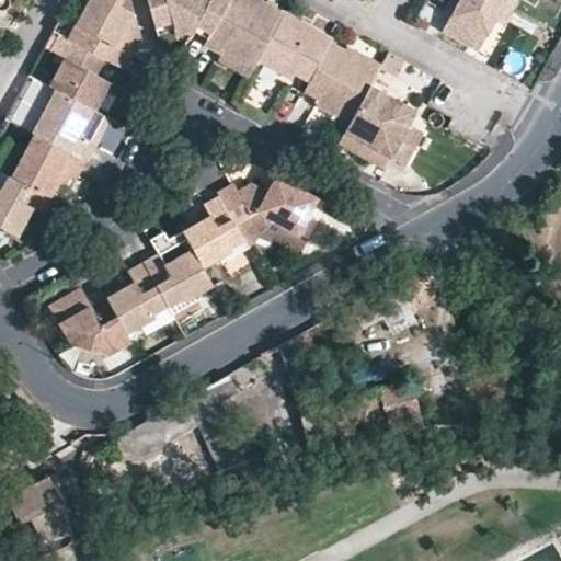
[(133,11),(117,3),(118,0),(87,0),(67,37),(73,42),(103,57),(116,65),(134,34),(123,29),(133,11)]
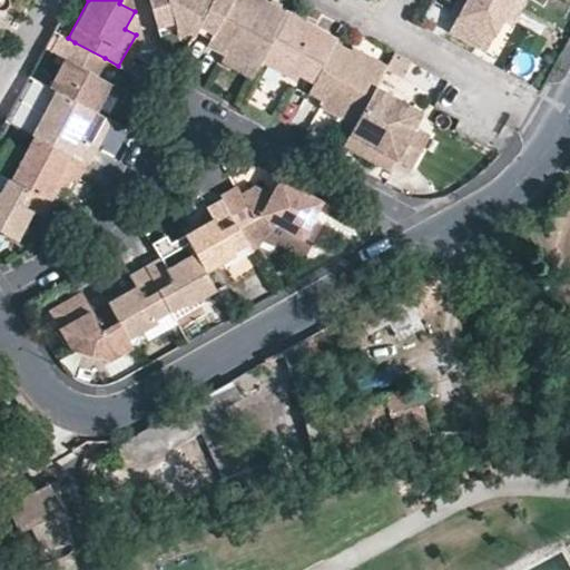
[(231,0),(148,0),(159,33),(175,29),(188,25),(192,32),(194,33),(195,35),(197,30),(210,38),(231,0)]
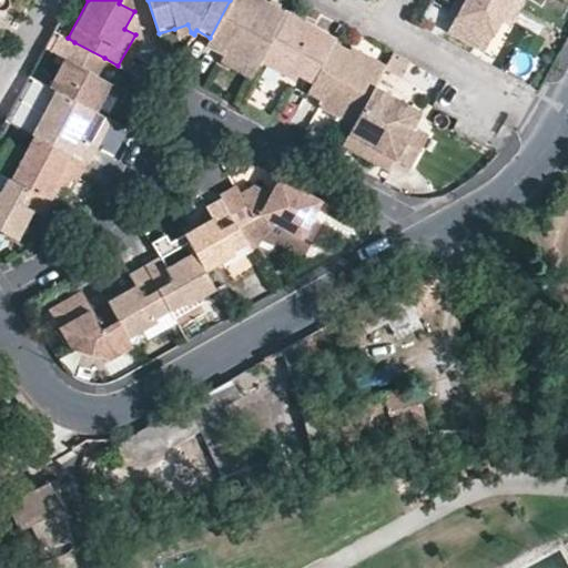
[(259,64),(262,60),(286,12),(264,0),(230,0),(210,38),(206,44),(223,53),(226,48),(259,64)]
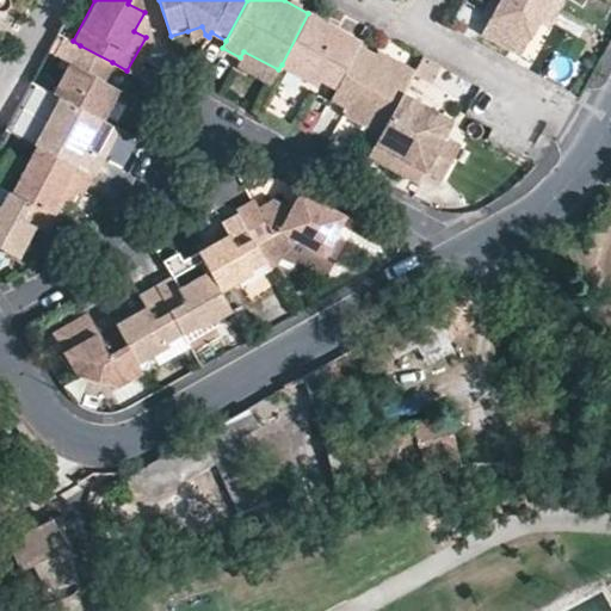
[(493,12),(499,0),(487,0),(483,7),(493,12)]
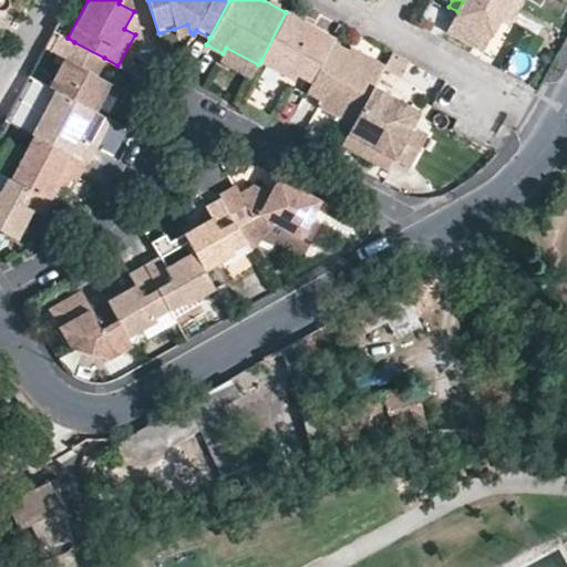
[(463,0),(457,11),(450,26),(471,38),(473,38),(478,38),(485,26),(494,30),(495,29),(503,14),(509,0),(463,0)]
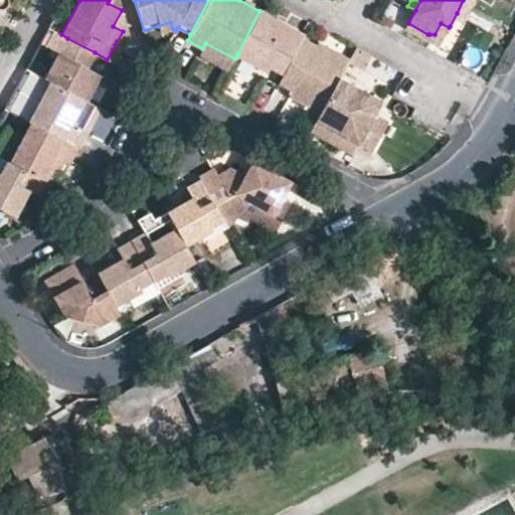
[(465,18),(474,0),(463,0),(457,13),(465,18)]
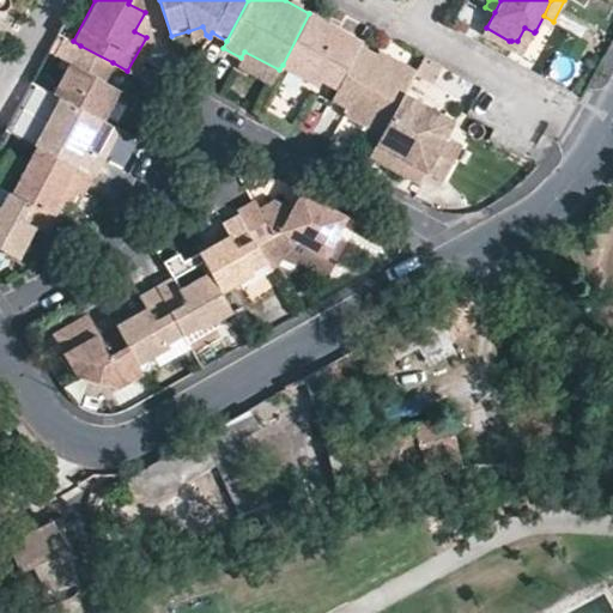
[(156,41),(145,12),(134,31),(146,37),(127,71),(137,76),(156,41)]
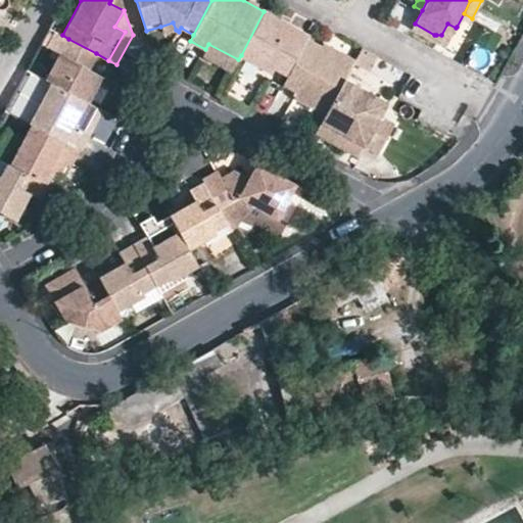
[(308,36),(264,11),(241,55),(272,72),(274,67),(288,75),(306,40),(308,36)]
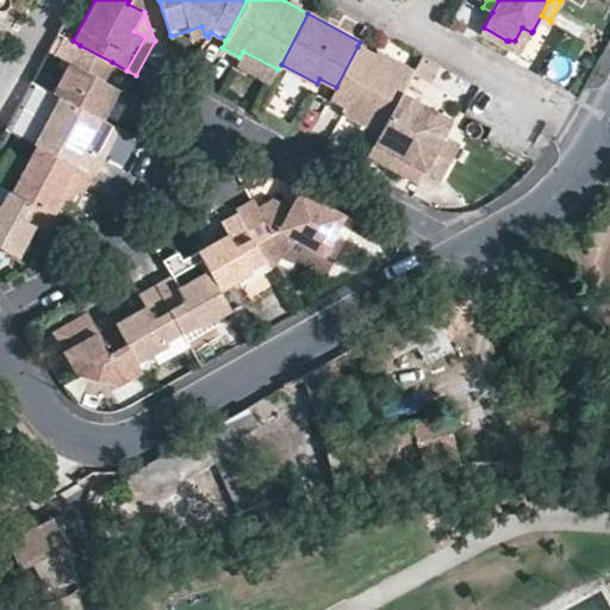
[(201,26),(187,31),(190,39),(205,35),(201,26)]
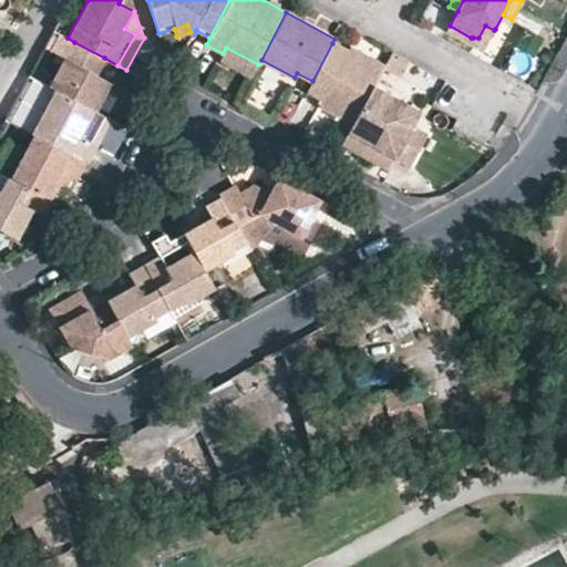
[(494,30),(485,26),(478,38),(477,41),(485,45),(494,30)]
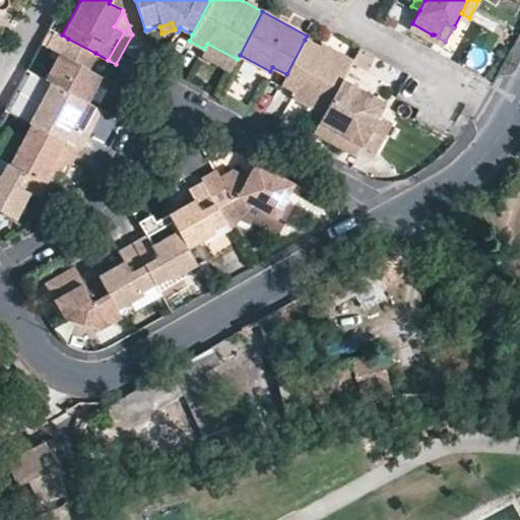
[(68,39),(46,78),(52,81),(86,101),(96,81),(84,75),(87,68),(95,53),(68,39)]
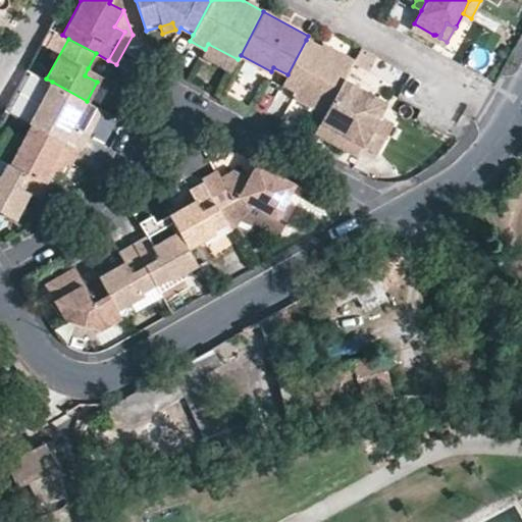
[(353,60),(321,43),(319,47),(306,40),(288,74),(282,85),(296,93),(293,97),(324,114),(345,76),(352,62),(353,60)]
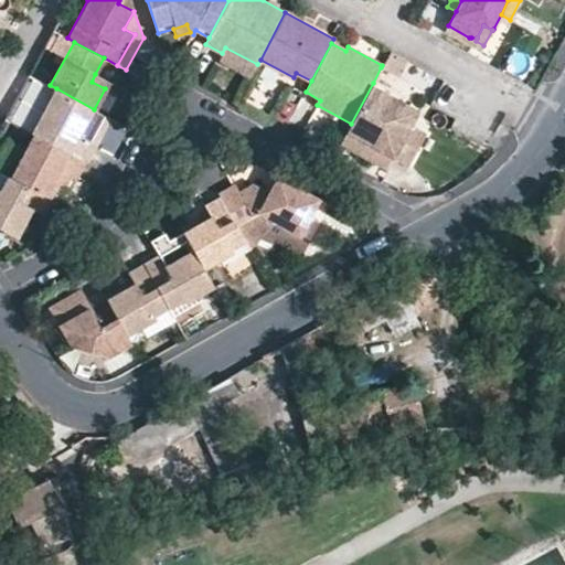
[(397,77),(406,60),(390,51),(382,65),(381,67),(397,77)]
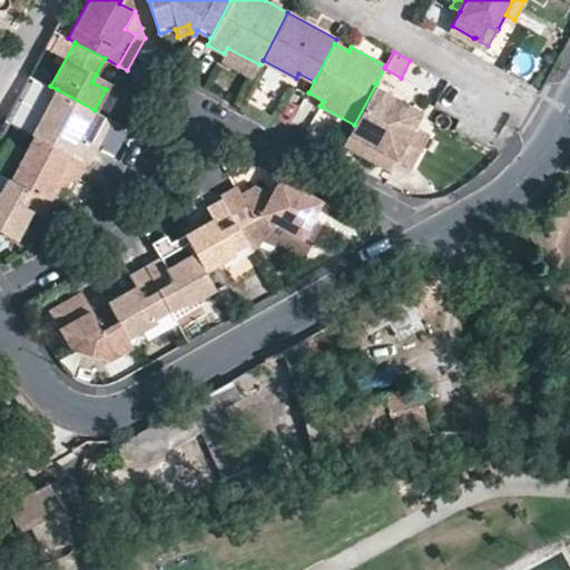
[(92,82),(106,89),(110,81),(96,75),(92,82)]
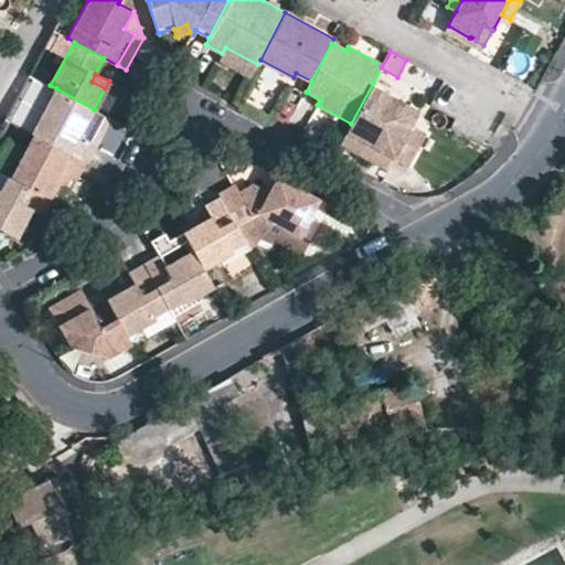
[(420,109),(373,83),(351,124),(345,132),(393,158),(408,167),(427,131),(413,124),(420,109)]
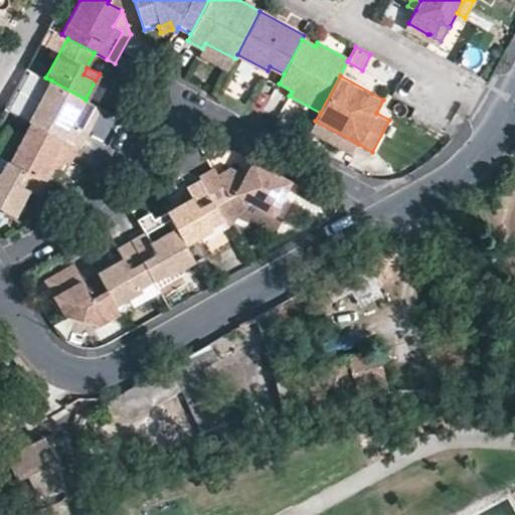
[(82,128),(95,105),(86,100),(51,80),(30,121),(31,122),(78,147),(88,130),(82,128)]
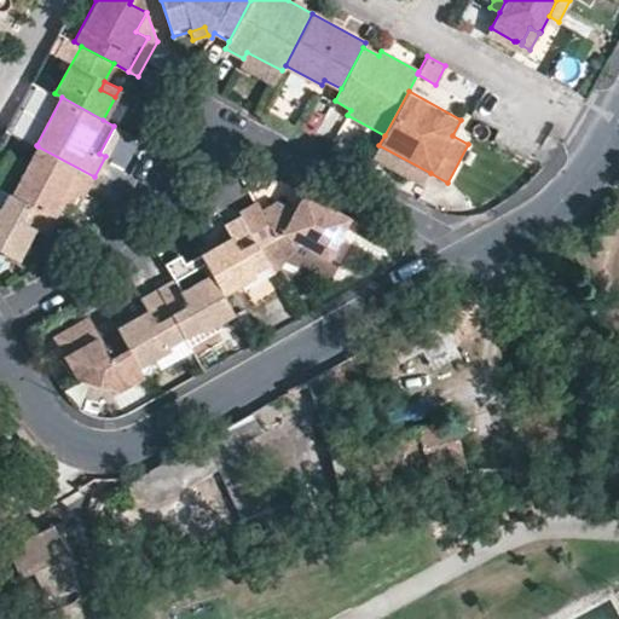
[(431,173),(379,145),(371,158),(423,186),(431,173)]
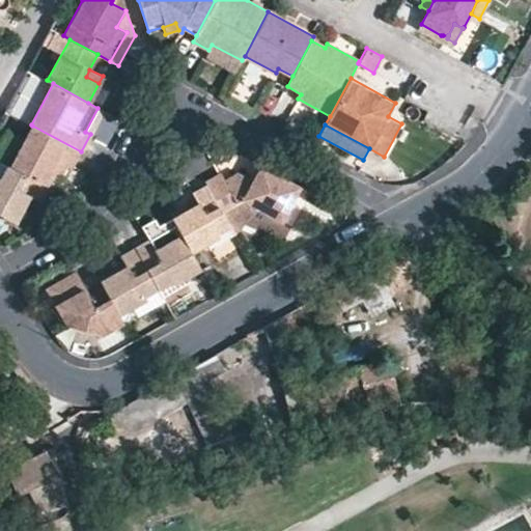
[(81,151),(32,126),(10,167),(48,187),(61,163),(66,166),(72,169),(81,151)]
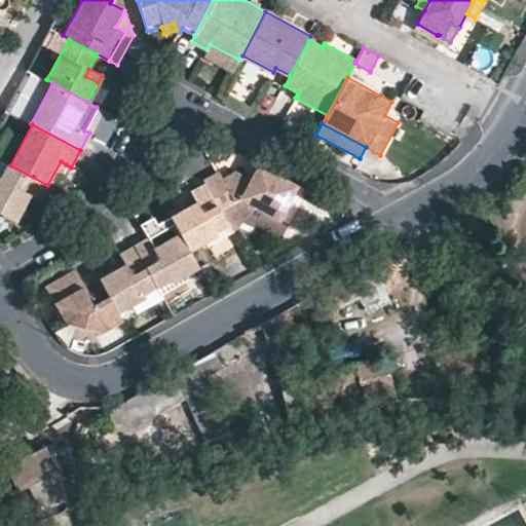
[(40,199),(47,185),(10,165),(7,163),(0,176),(0,212),(15,221),(30,194),(40,199)]
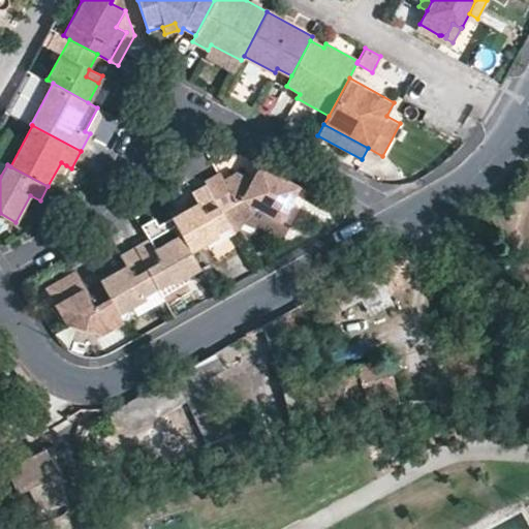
[(251,179),(237,172),(223,179),(219,172),(204,180),(206,183),(220,210),(241,197),(280,219),(296,191),(275,180),(265,183),(252,176),(251,179)]
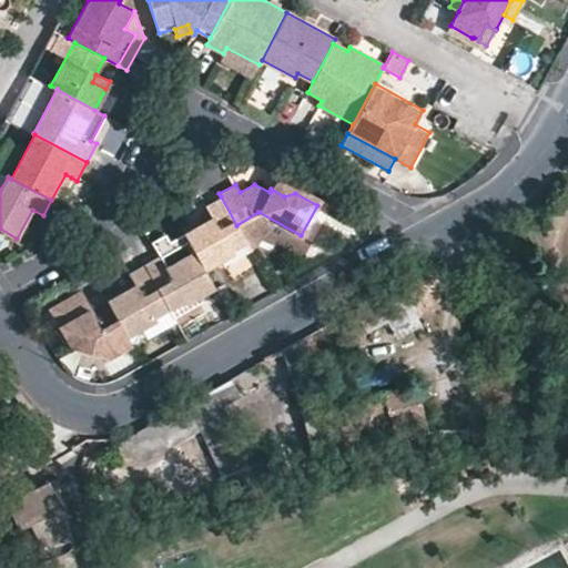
[(236,225),(221,196),(205,205),(212,216),(183,232),(194,252),(205,271),(222,261),(236,253),(234,250),(246,243),(236,225)]
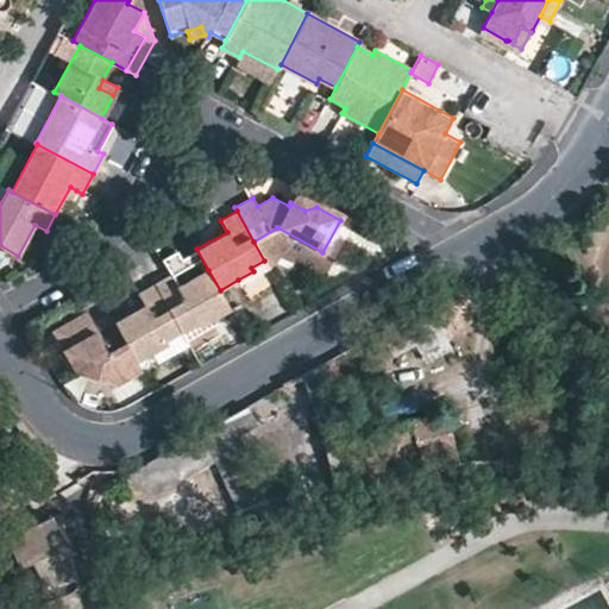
[(251,268),(253,271),(238,280),(242,286),(270,269),(264,261),(251,268)]
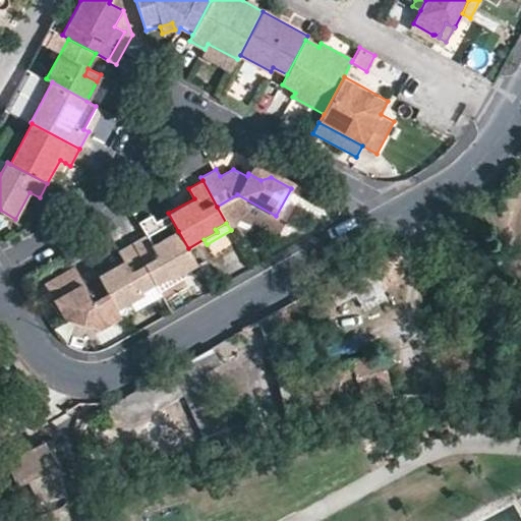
[(188,248),(178,231),(153,245),(147,235),(132,243),(156,283),(169,276),(171,279),(182,273),(197,265),(188,248)]
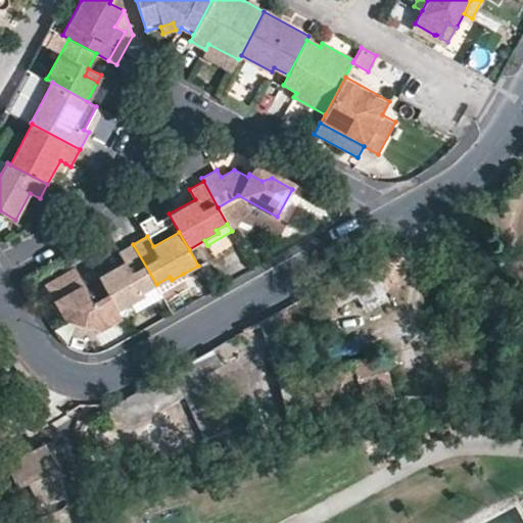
[(156,284),(133,244),(119,252),(125,263),(99,277),(101,281),(117,311),(133,301),(144,295),(142,292),(156,284)]
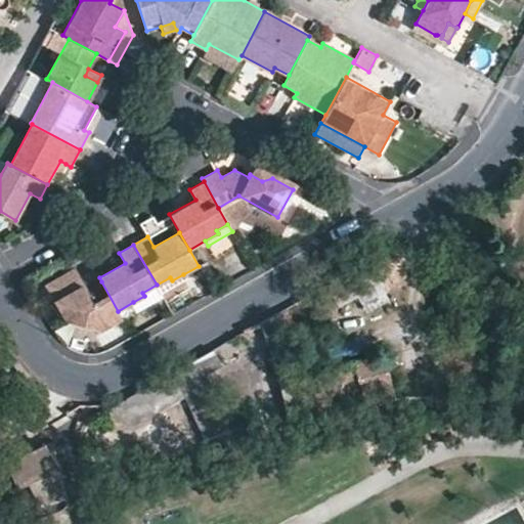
[(118,311),(101,281),(88,289),(76,267),(45,284),(67,321),(99,331),(122,317),(118,311)]
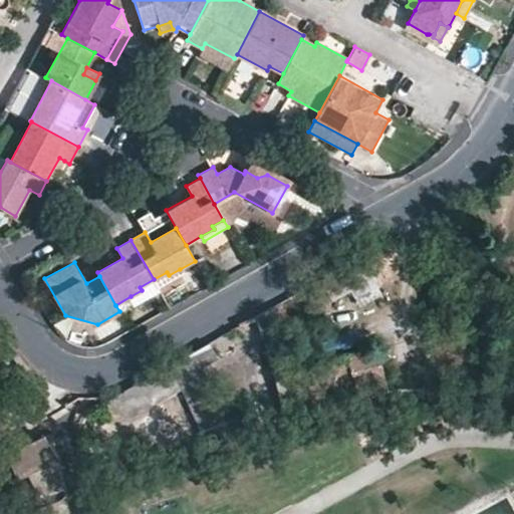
[(183,274),(180,269),(169,275),(167,272),(154,279),(158,288),(183,274)]
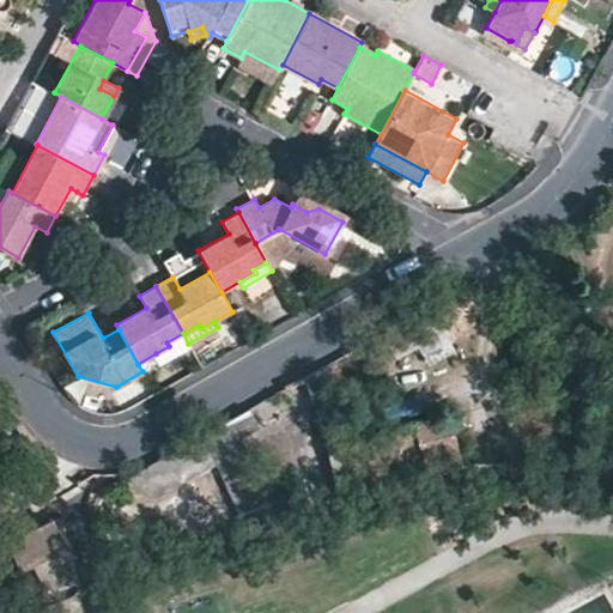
[(188,344),(183,333),(167,343),(169,346),(156,353),(159,360),(188,344)]
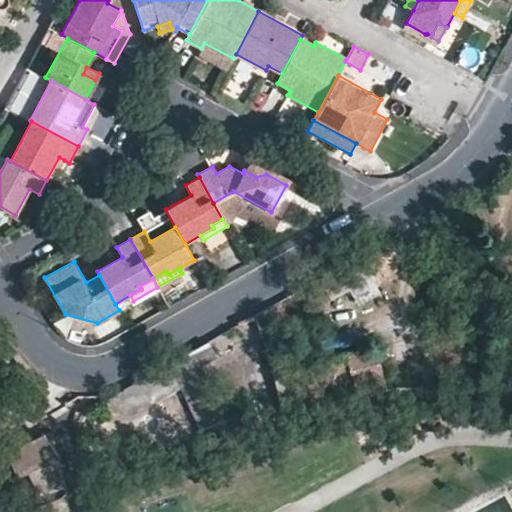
[(280,298),(254,313),(272,371),(282,413),(387,387),(377,347),(301,366),(280,298)]
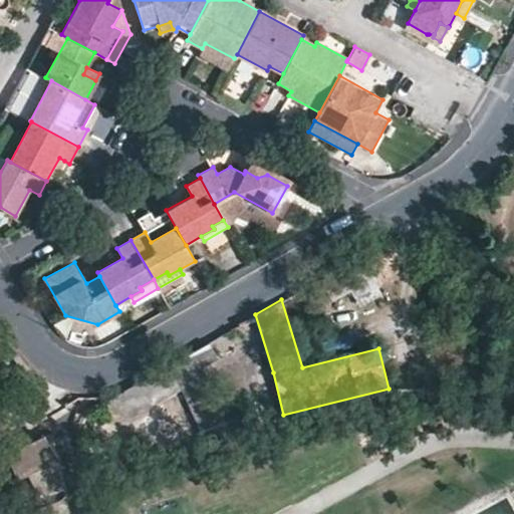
[(210,340),(112,396),(93,407),(134,417),(181,391),(207,446),(232,434),(202,367),(218,358),(210,340)]
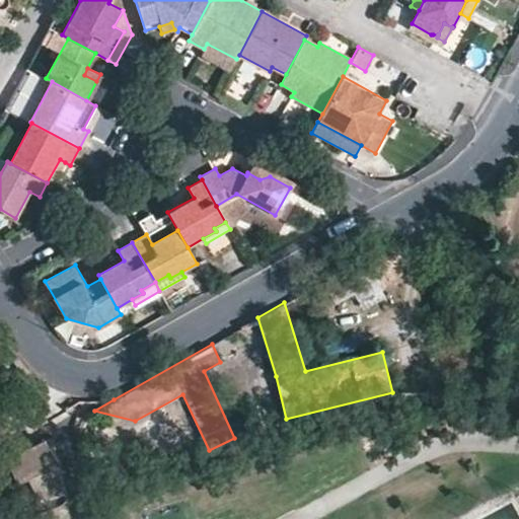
[(53,435),(8,459),(17,484),(25,480),(35,498),(66,486),(53,435)]
